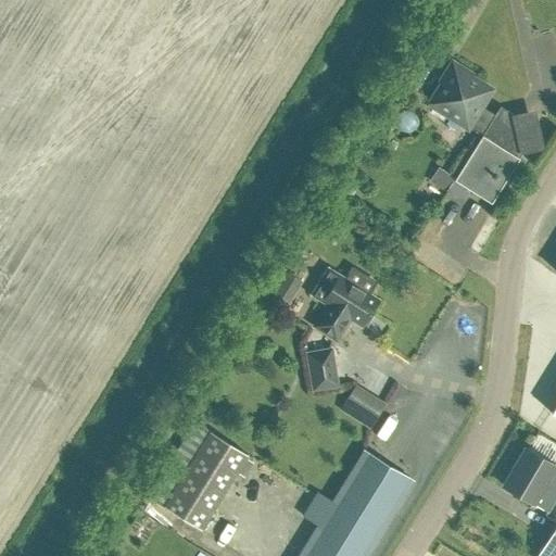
[(489,123),(474,114),(489,90),(469,77),(471,75),(452,62),(439,81),(442,84),(429,103),(466,126),(467,126),(481,135),(454,179),(453,180),(465,187),(490,203),(521,153),(519,144),(540,139),(534,118),(515,123),(513,114),(500,106),(489,123)]
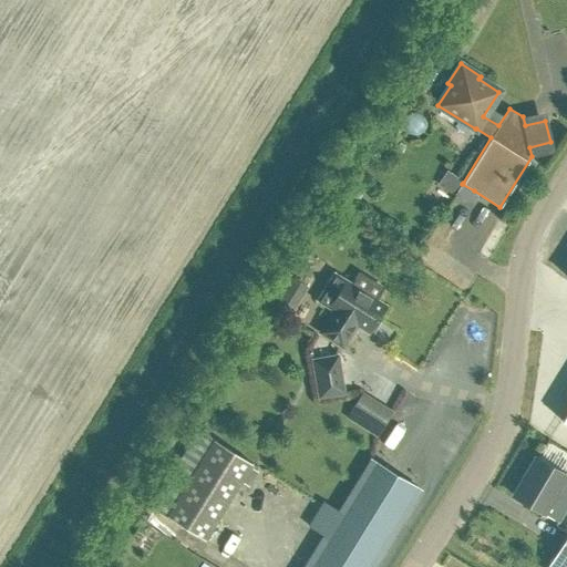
[(372,121),(368,135),(383,140),(388,125),(372,121)]
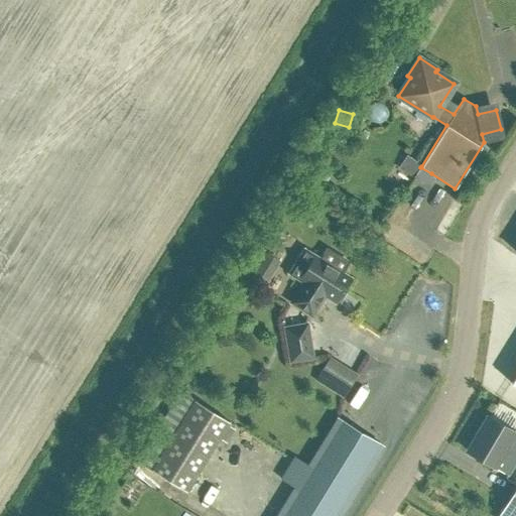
[(414,177),(420,167),(421,166),(406,156),(399,167),(414,177)]
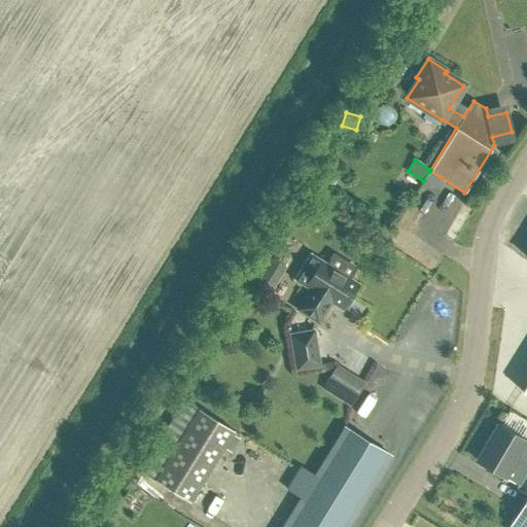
[(429,171),(423,181),(434,187),(441,177),(429,171)]
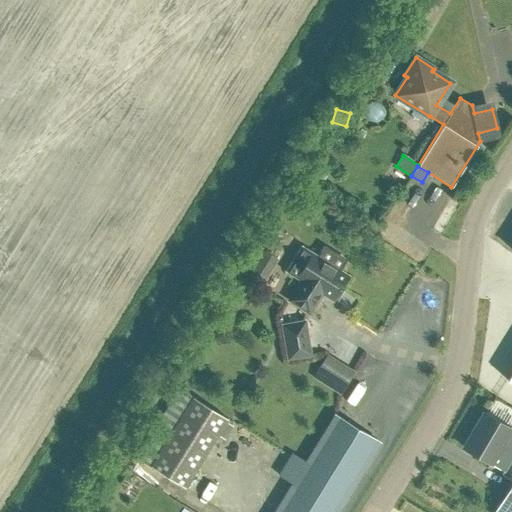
[(345,260),(324,247),(318,257),(311,253),(296,276),(300,279),(288,299),(309,312),(322,292),(332,299),(347,275),(339,270),(345,260)]
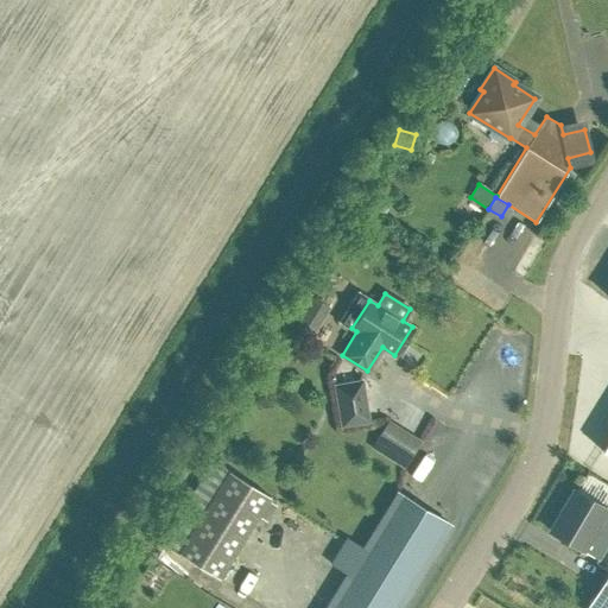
[(314,340),(331,310),(316,301),(298,330),(314,340)]
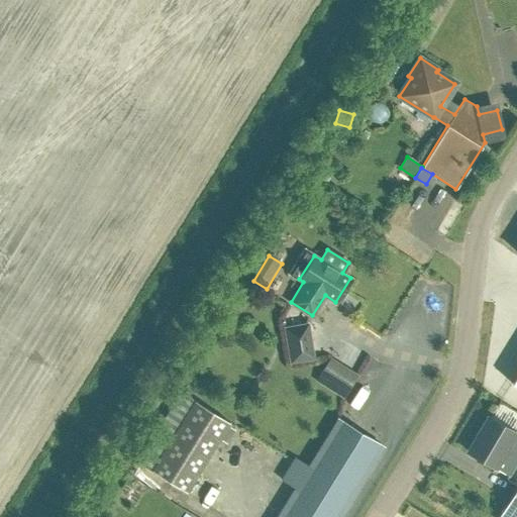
[(286,330),(290,363),(315,359),(311,326),(286,330)]
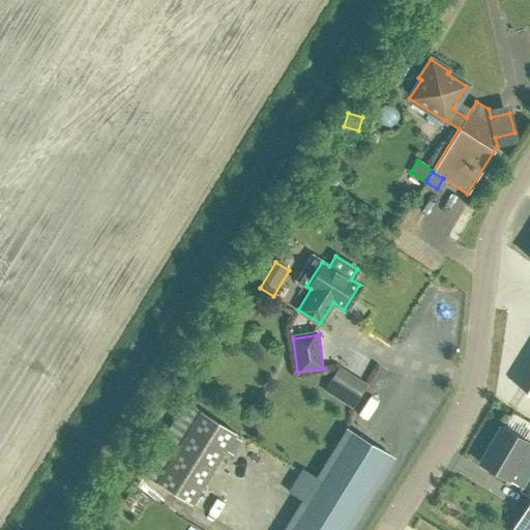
[(362,395),(349,416),(360,423),(374,403),(362,395)]
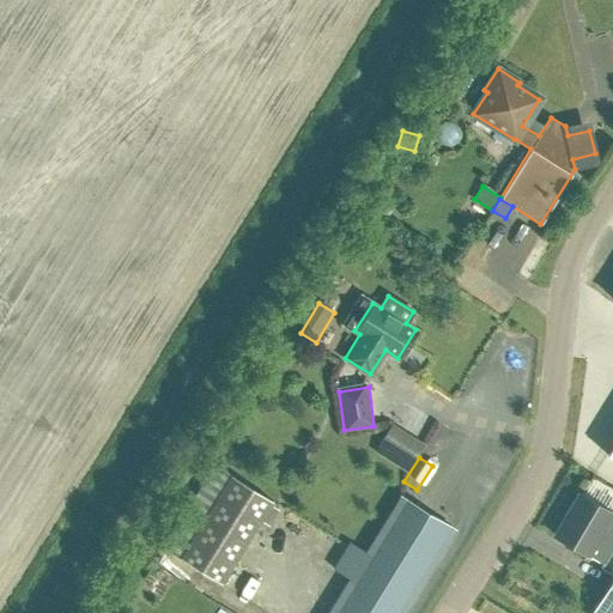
[(271,499),(230,474),(214,465),(163,546),(219,582),(271,499)]
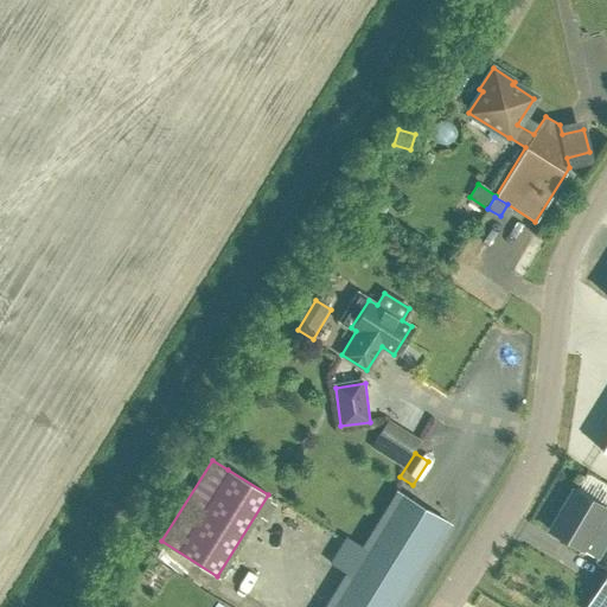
[(545,529),(582,551),(606,509),(606,506),(572,485),(545,529)]
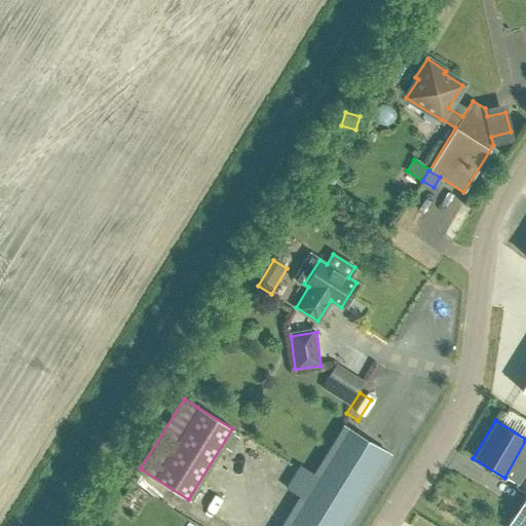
[(300,496),(280,525),(345,525),(390,453),(343,425),(313,474),(300,465),(286,487),(300,496)]
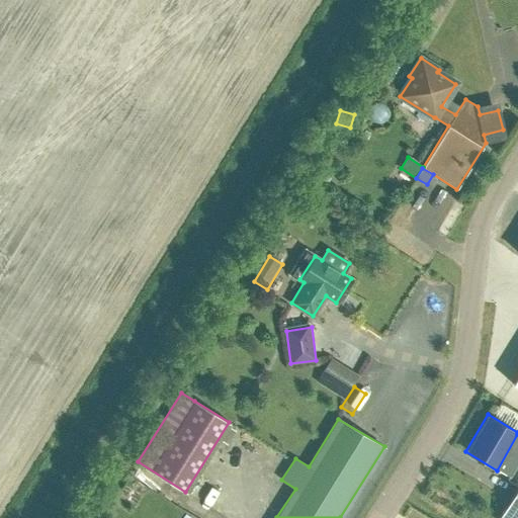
[(217,481),(228,462),(219,456),(207,475),(217,481)]
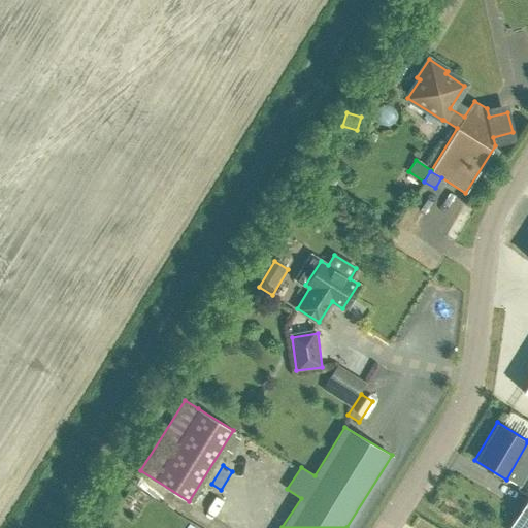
[(527,527),(527,499),(509,527),(527,527)]
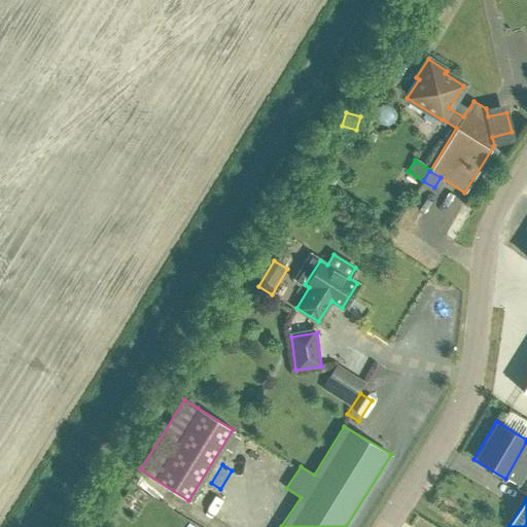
[(214,511),(207,526),(220,526),(225,515),(214,511)]
